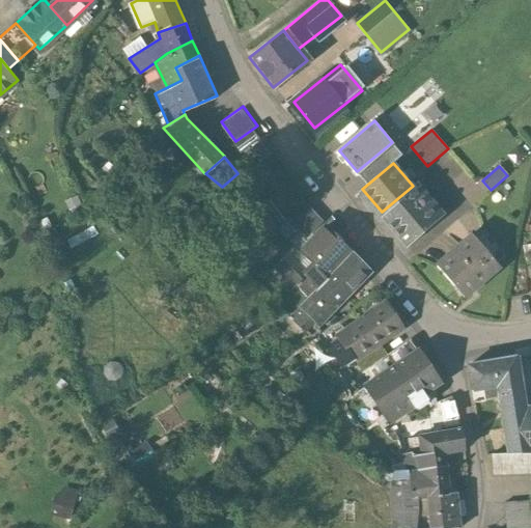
[(416,182),(413,186),(382,212),(410,244),(444,214),(416,182)]
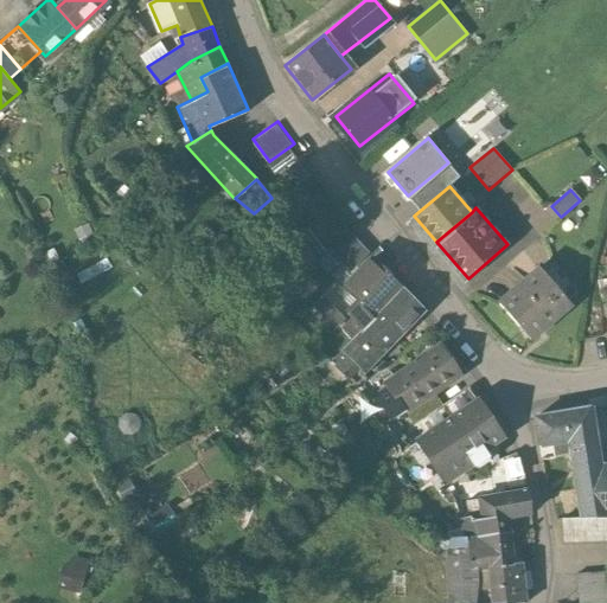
[(328,249),(312,225),(296,236),(313,260),(328,249)]
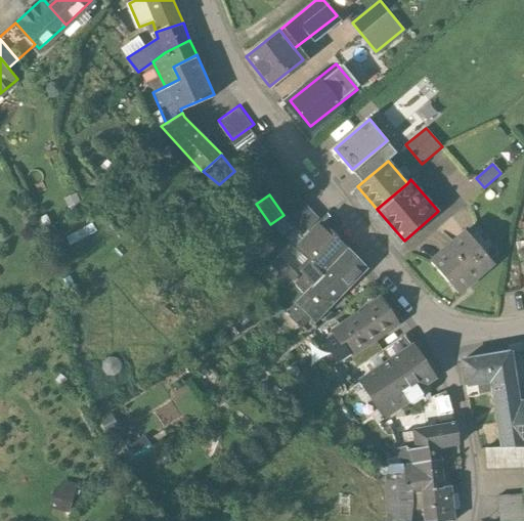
[(78,205),(74,196),(63,201),(68,210),(78,205)]
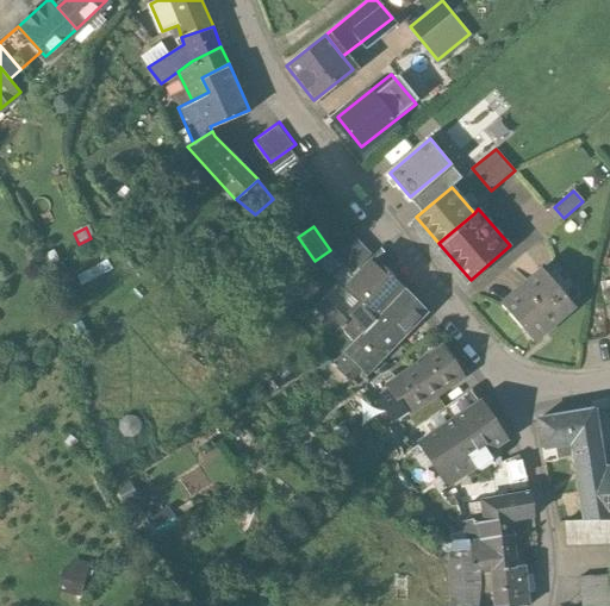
[(527,254),(542,242),(530,227),(515,238),(527,254)]
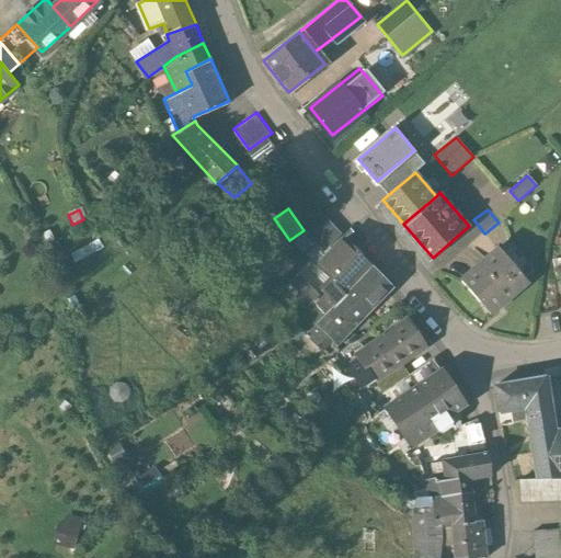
[(340,232),(323,215),(306,231),(322,249),(340,232)]
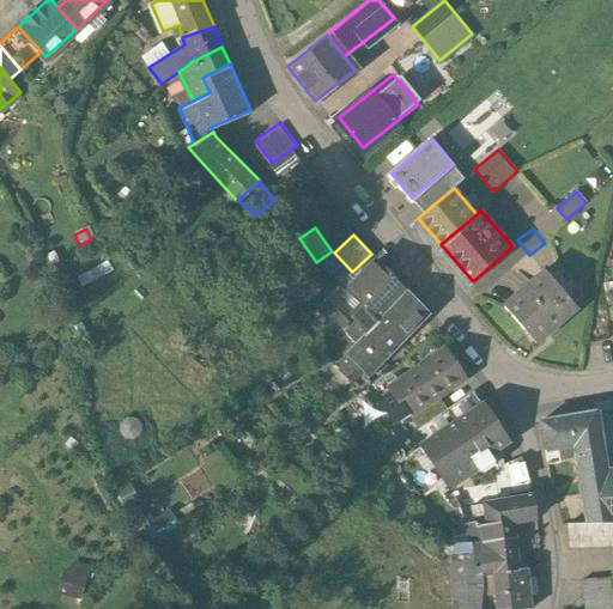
[(59,265),(53,254),(43,260),(49,269),(59,265)]
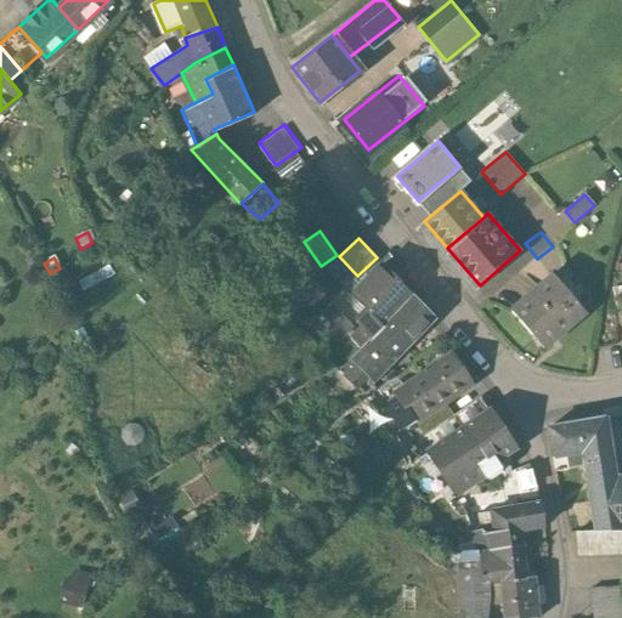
[(416,294),(385,262),(355,292),(369,306),(360,316),(375,333),(416,294)]
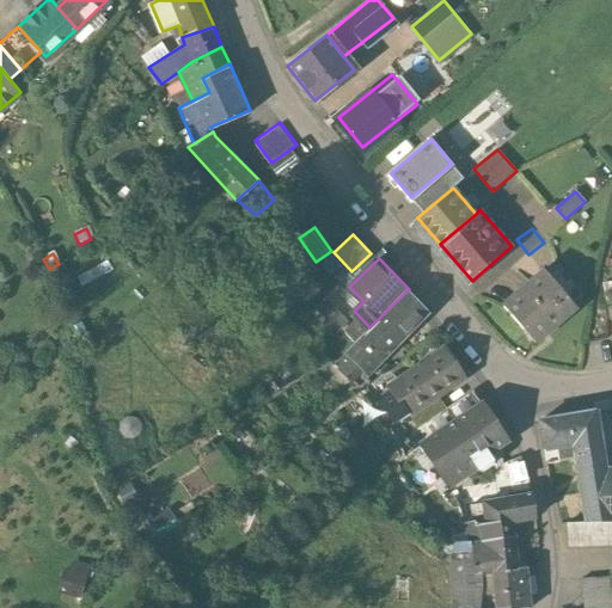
[(576,309),(544,271),(505,305),(538,343),(576,309)]
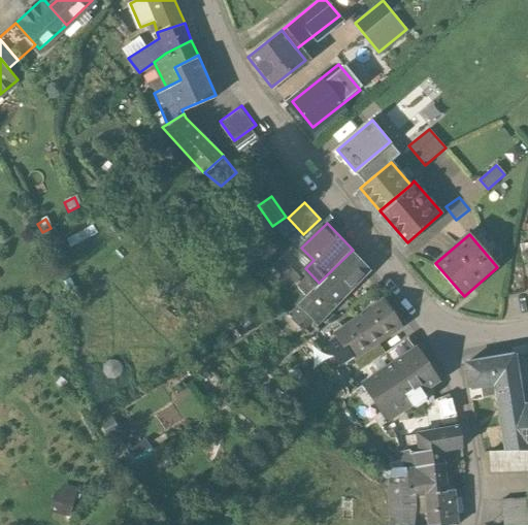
[(369,267),(353,250),(319,283),(303,297),(320,315),(369,267)]
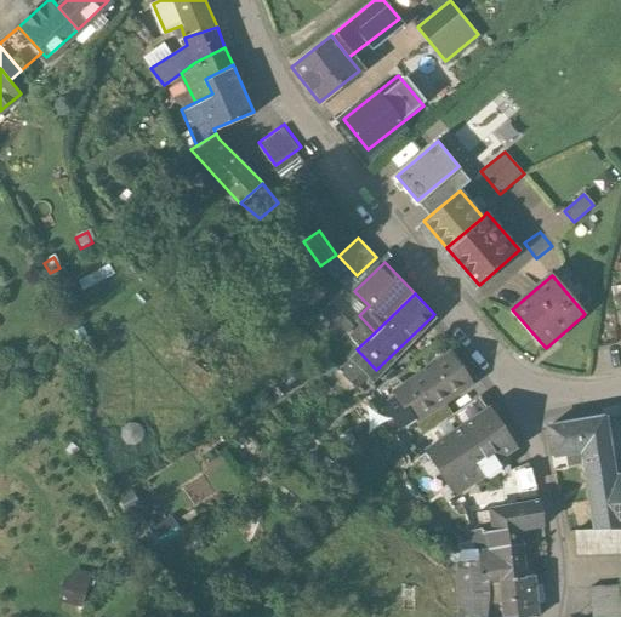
[(353,325),(332,302),(318,315),(340,338),(353,325)]
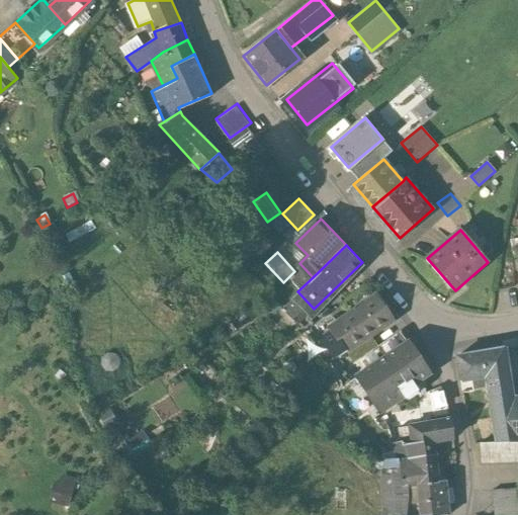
[(392,318),(378,294),(331,322),(344,345),(392,318)]
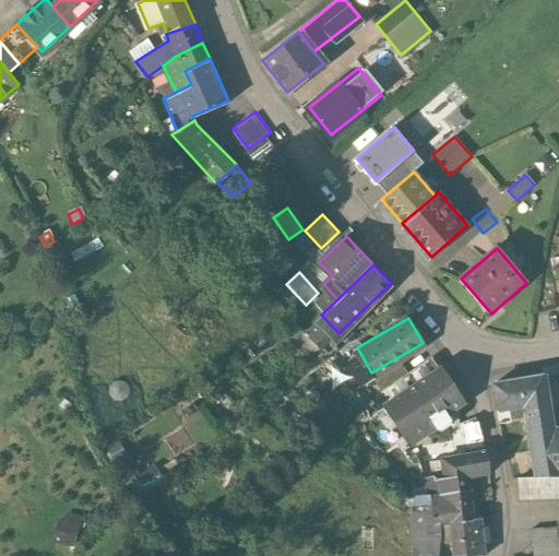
[(464,405),(442,370),(388,404),(412,444),(437,428),(440,433),(445,433),(452,427),(452,424),(448,416),(464,405)]
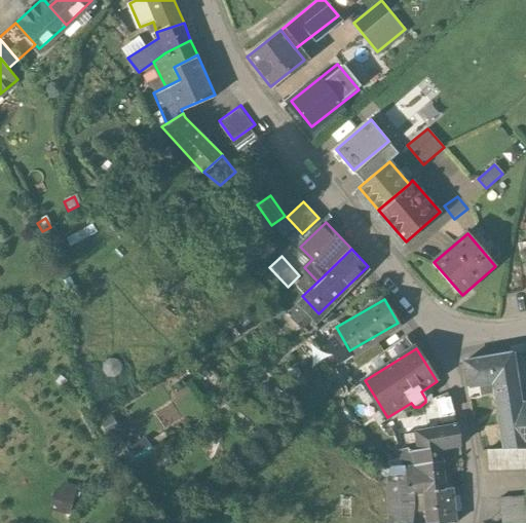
[(493,380),(502,447),(525,446),(525,401),(520,402),(512,352),(462,361),(466,384),(493,380)]
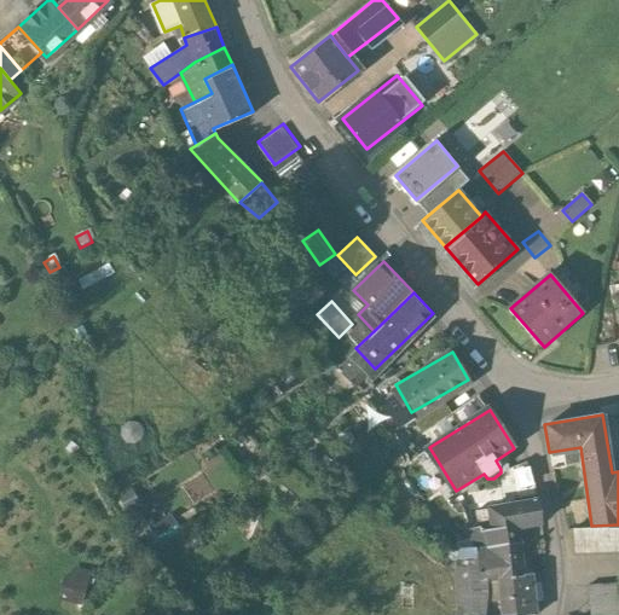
[(487,532),(489,547),(521,544),(520,529),(541,527),(538,502),(492,506),(495,532),(487,532)]
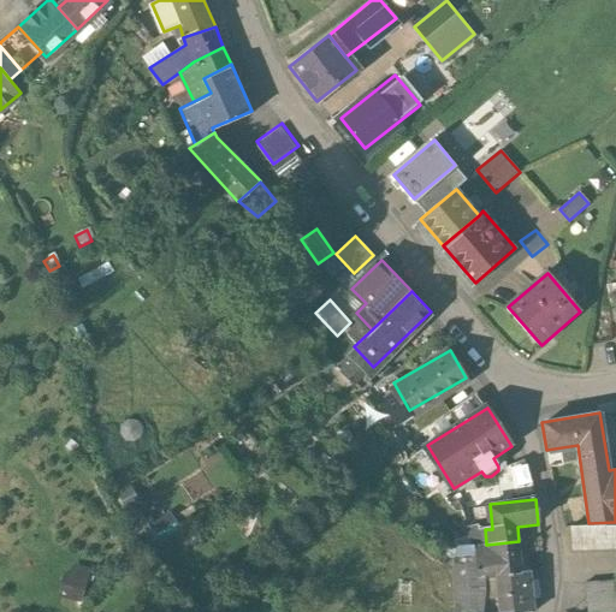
[(615,541),(615,522),(588,523),(572,523),(574,541),(615,541)]
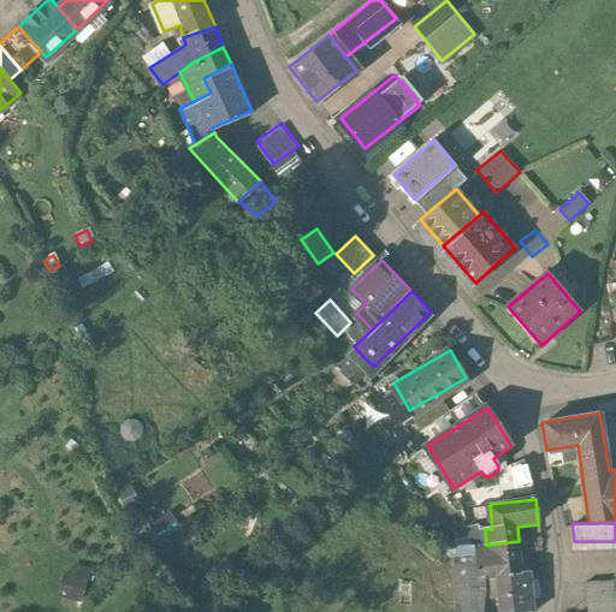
[(433,550),(452,559),(479,557),(478,546),(455,547),(438,540),(433,550)]
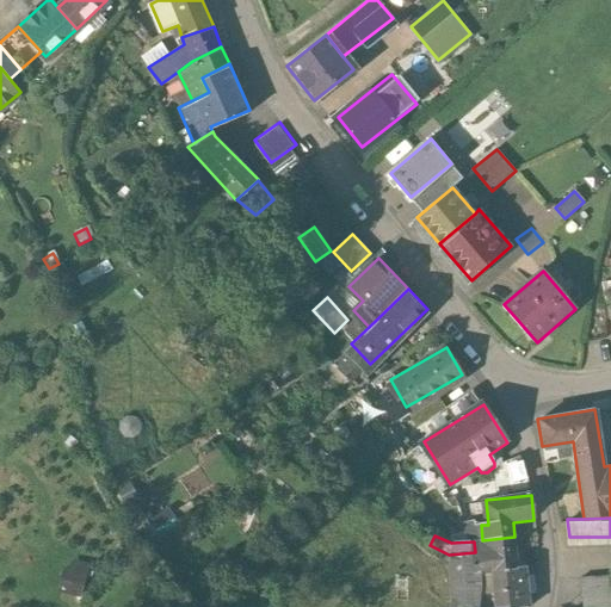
[(517,565),(514,537),(482,540),(474,542),(475,552),(476,570),(482,569),(493,568),(497,606),(508,606),(531,605),(528,565),(517,565)]
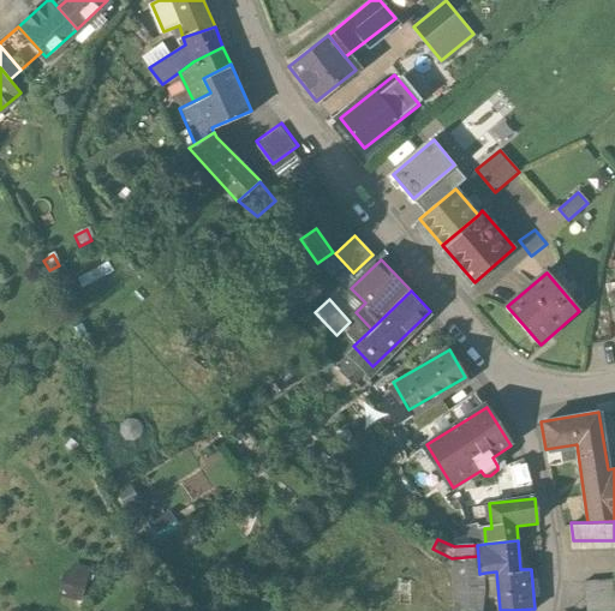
[(482,610),(485,589),(485,573),(479,574),(478,556),(452,558),(453,605),(481,610),(482,610)]
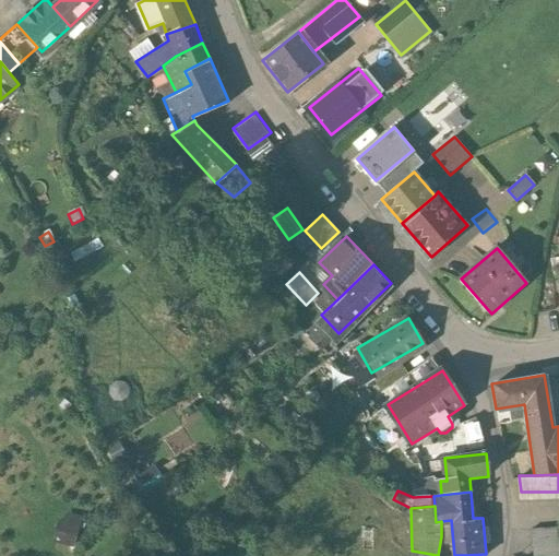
[(558,553),(558,523),(532,527),(536,555),(558,553)]
